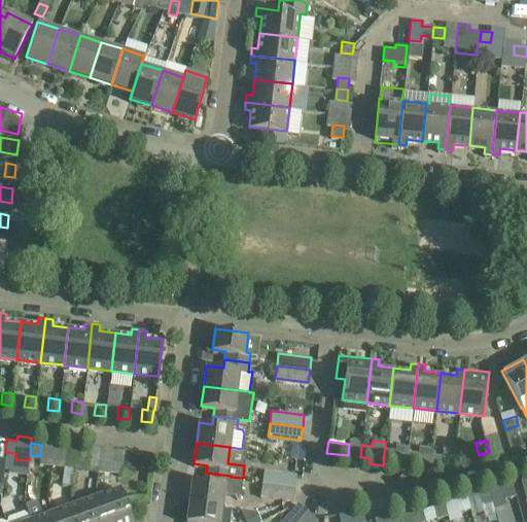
[(65,447),(54,446),(53,457),(64,459),(65,447)]
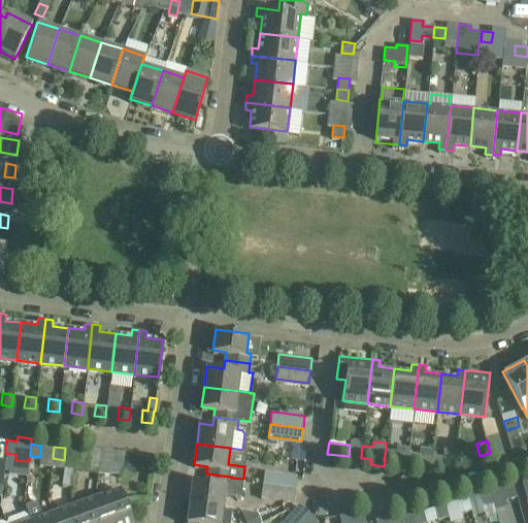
[(125,450),(101,447),(99,470),(111,470),(111,465),(123,466),(125,450)]
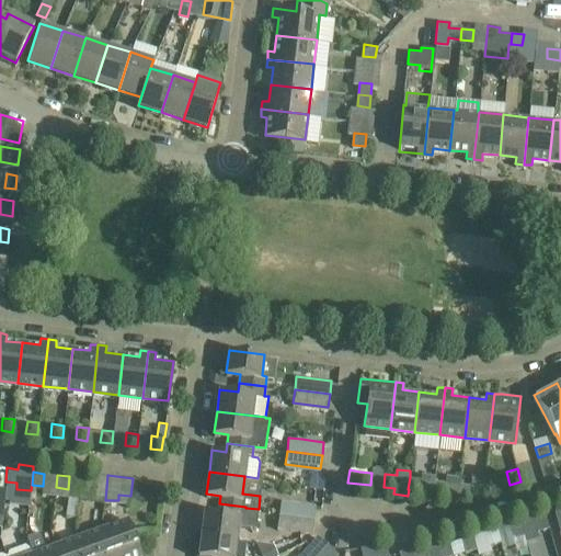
[(408,489),(409,489),(420,490),(421,478),(410,477),(408,489)]
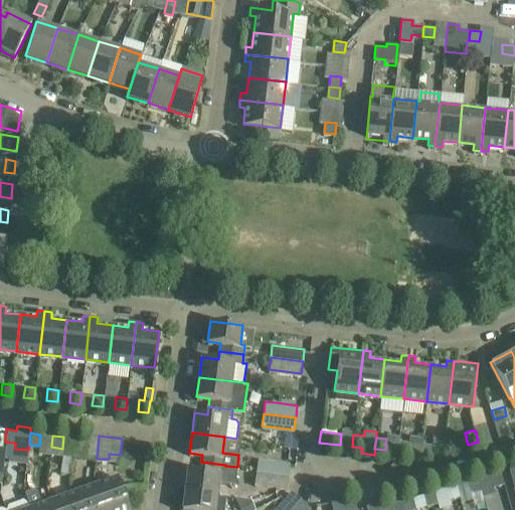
[(87,440),(76,439),(74,450),(84,451),(87,440)]
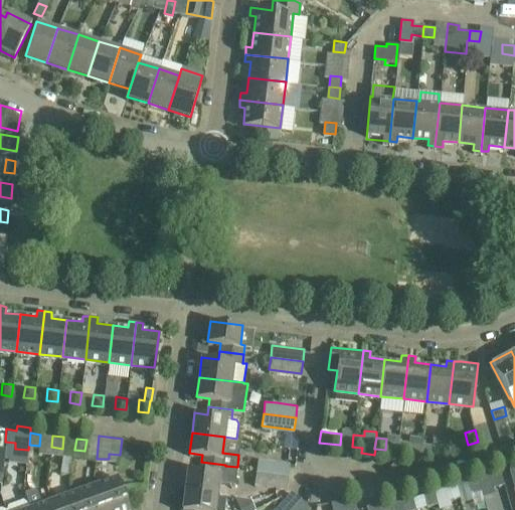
[(407,453),(409,442),(398,440),(397,452),(407,453)]
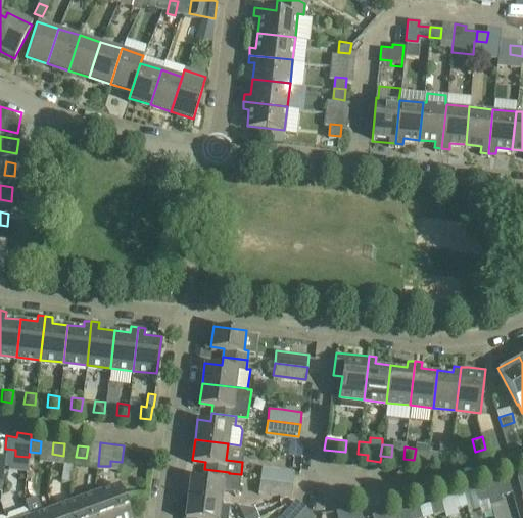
[(426,461),(437,463),(439,451),(428,450),(426,461)]
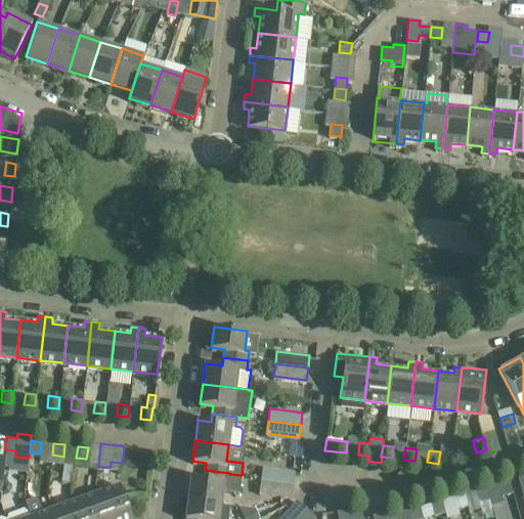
[(295,471),(274,468),(262,467),(261,478),(293,483),(295,471)]
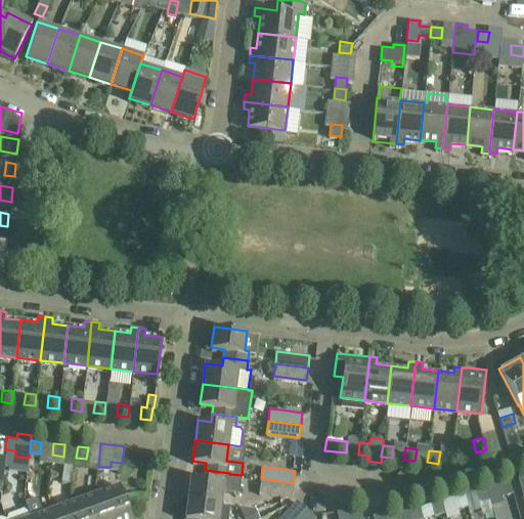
[(190,477),(188,498),(221,502),(223,489),(239,491),(242,475),(229,474),(205,470),(204,478),(190,477)]
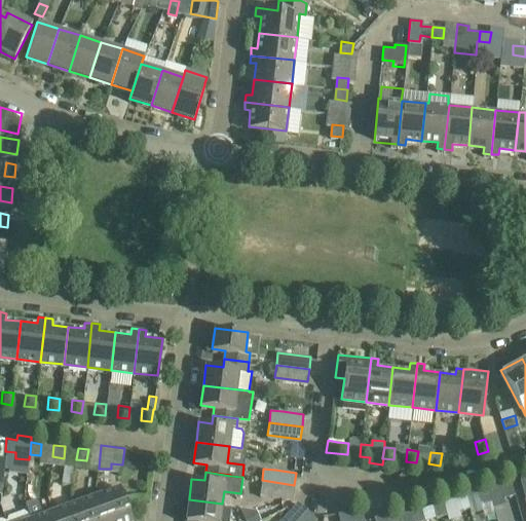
[(293,497),(294,485),(262,480),(260,492),(293,497)]
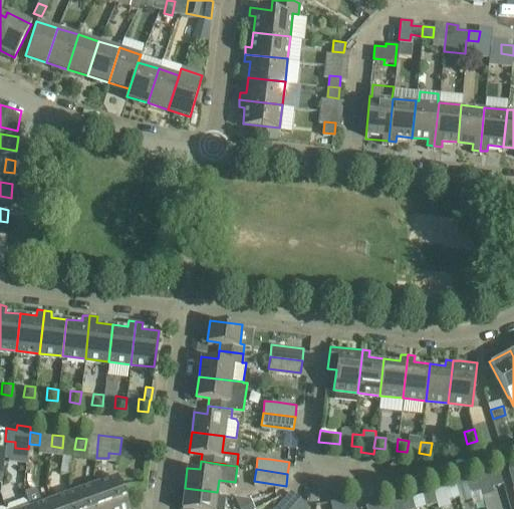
[(503,481),(499,470),(489,473),(488,470),(477,473),(477,476),(481,487),(483,493),(494,489),(492,484),(503,481)]
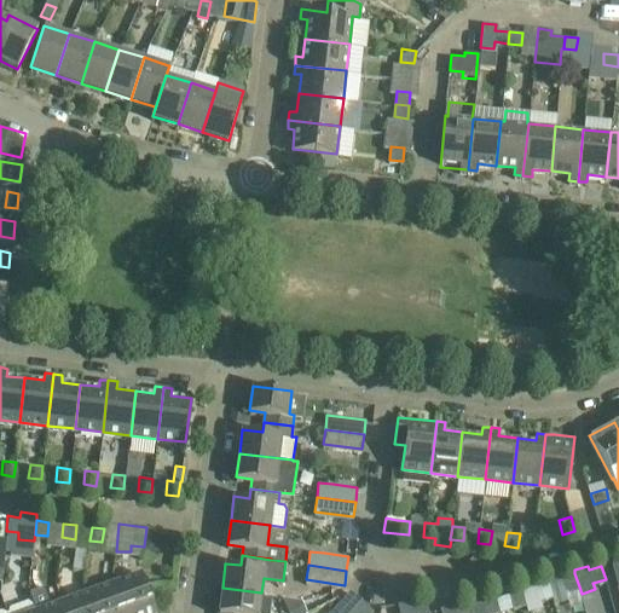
[(579,587),(574,573),(568,576),(566,570),(547,576),(548,580),(553,594),(554,600),(568,596),(566,590),(579,587)]
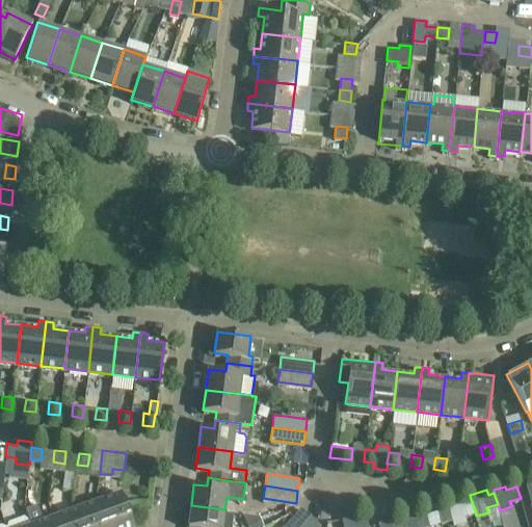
[(98,499),(108,526),(133,526),(134,526),(122,491),(98,499)]
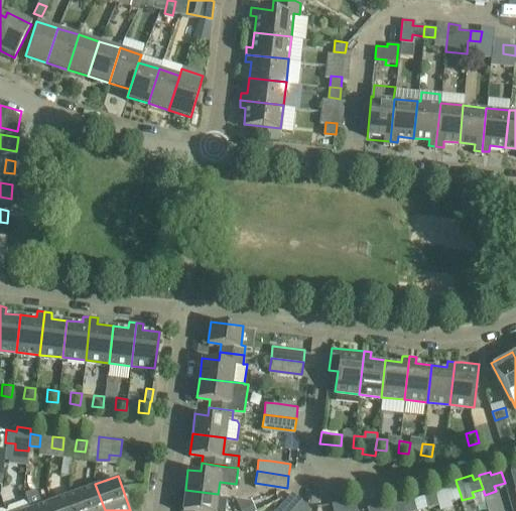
[(461,495),(457,484),(446,487),(445,483),(433,486),(435,491),(438,502),(440,507),(452,504),(449,499),(461,495)]
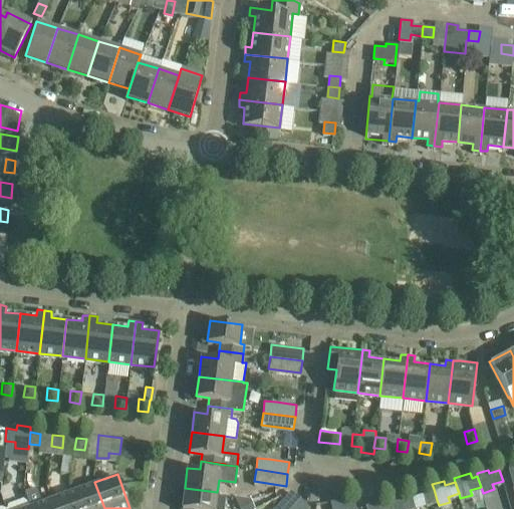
[(104,508),(94,482),(73,490),(79,508),(104,508)]
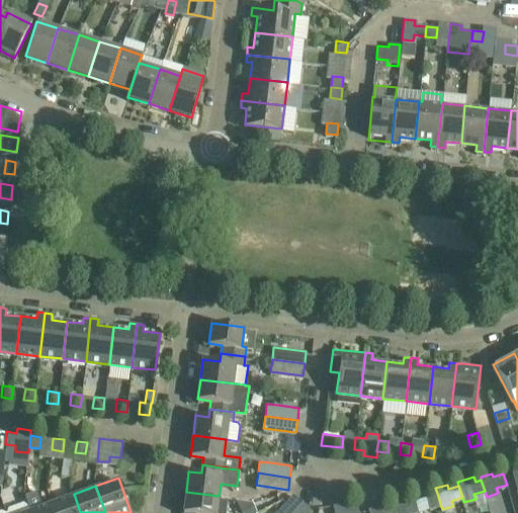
[(56,512),(52,501),(41,505),(36,490),(25,494),(29,504),(28,504),(30,509),(31,512),(56,512)]
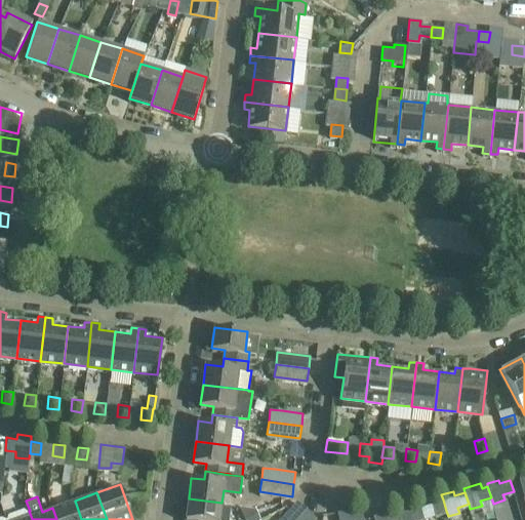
[(218,519),(221,503),(189,498),(187,517),(186,517),(185,519),(218,519)]
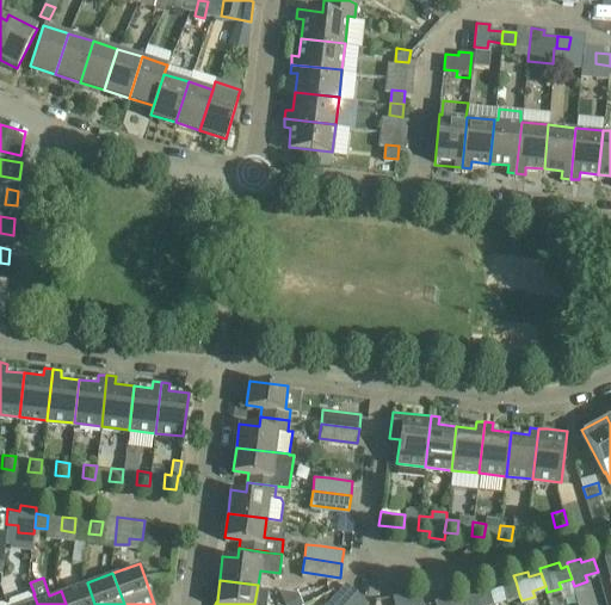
[(344,604),(357,591),(346,581),(325,604),(344,604)]
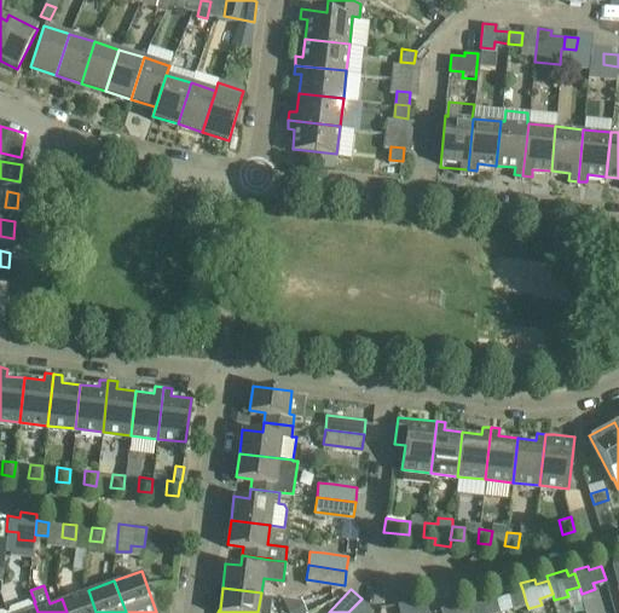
[(514,606),(526,602),(522,589),(509,593),(514,606)]
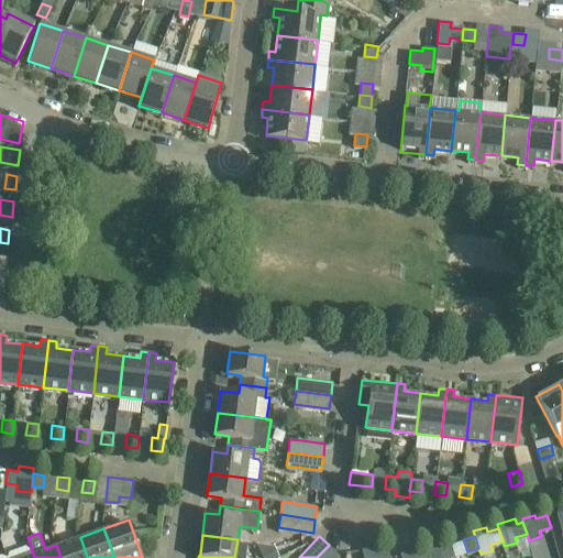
[(87,557),(80,537),(56,545),(61,557),(87,557)]
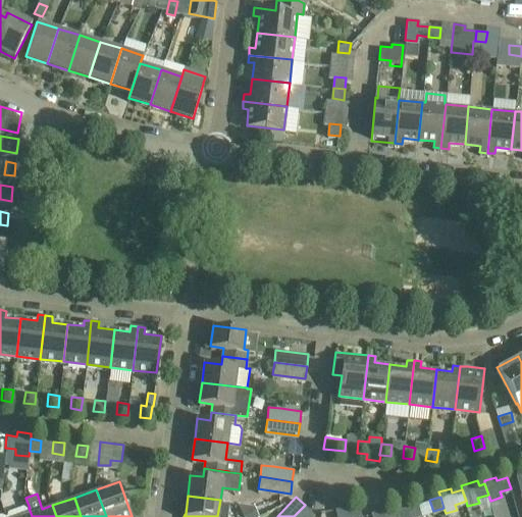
[(244,514),(256,509),(254,504),(239,502),(244,514)]
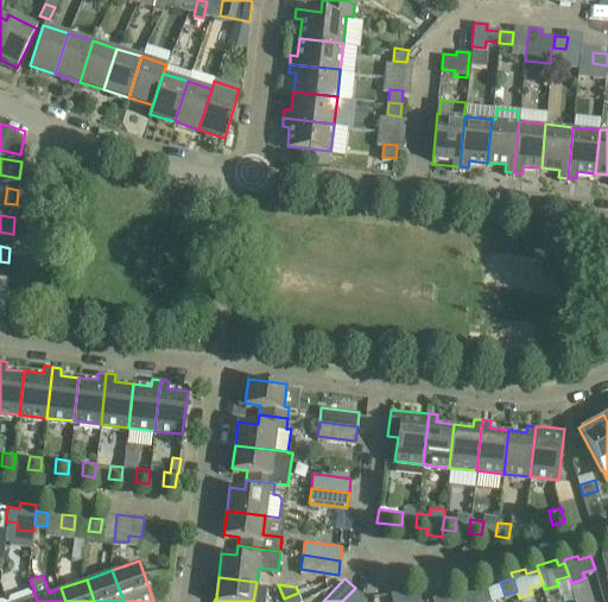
[(491,601),(487,585),(475,589),(474,584),(458,589),(461,594),(462,601),(491,601)]
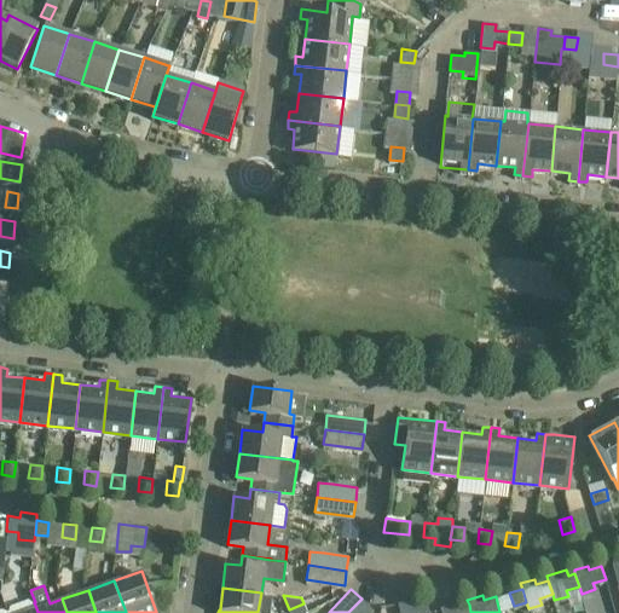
[(34,602),(28,599),(11,605),(9,609),(7,609),(9,612),(38,612),(36,608),(34,602)]
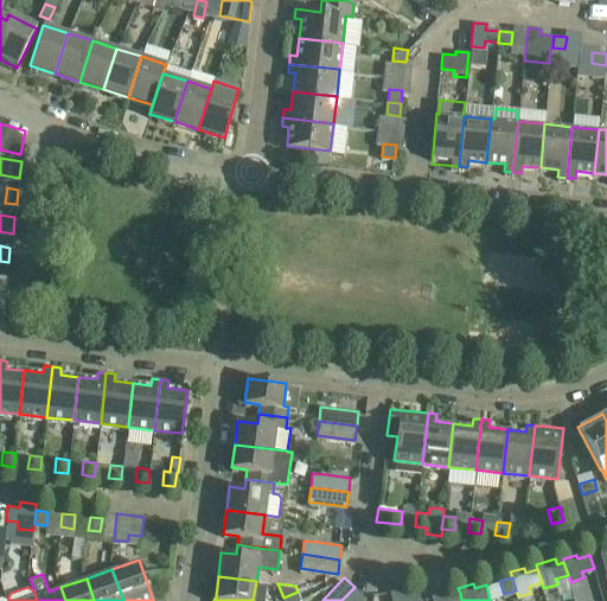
[(360,600),(365,596),(355,587),(342,600),(360,600)]
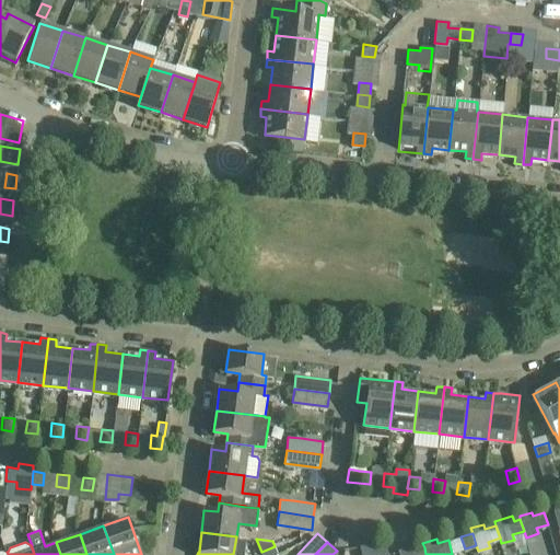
[(374,547),(376,554),(388,554),(386,544),(374,547)]
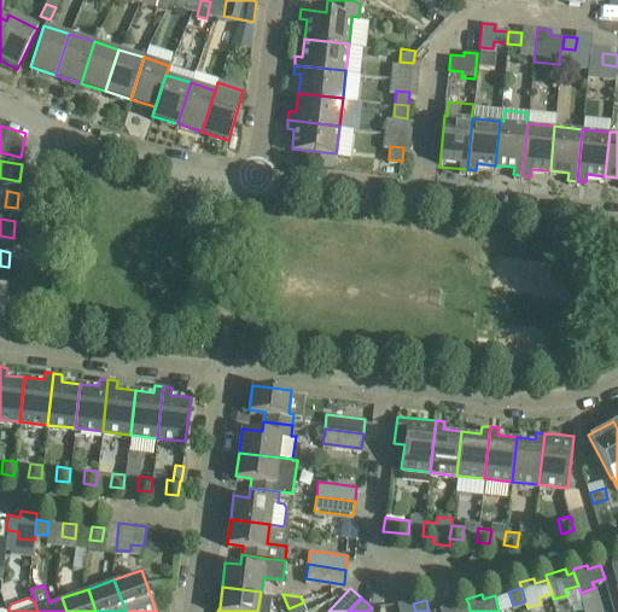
[(470,611),(468,604),(455,607),(454,601),(439,605),(441,611),(470,611)]
